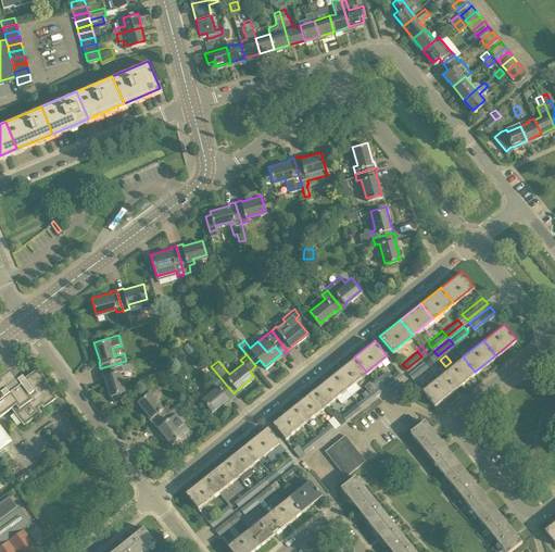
[(366,372),(354,356),(333,373),(345,388),(366,372)]
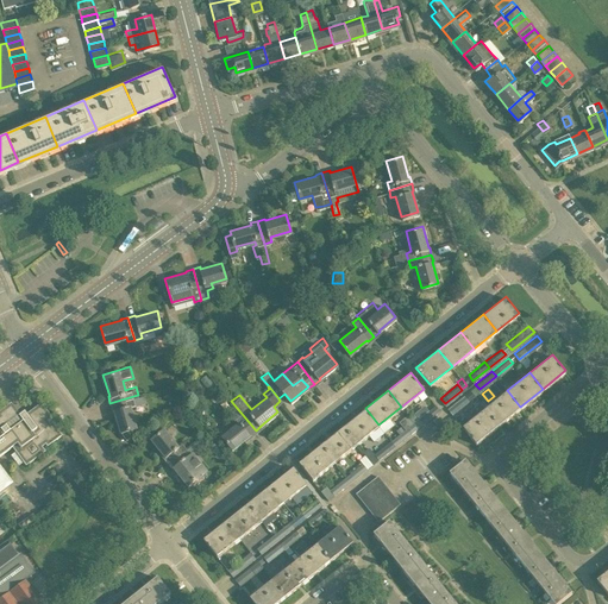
[(520,407),(507,390),(484,408),(497,425),(520,407)]
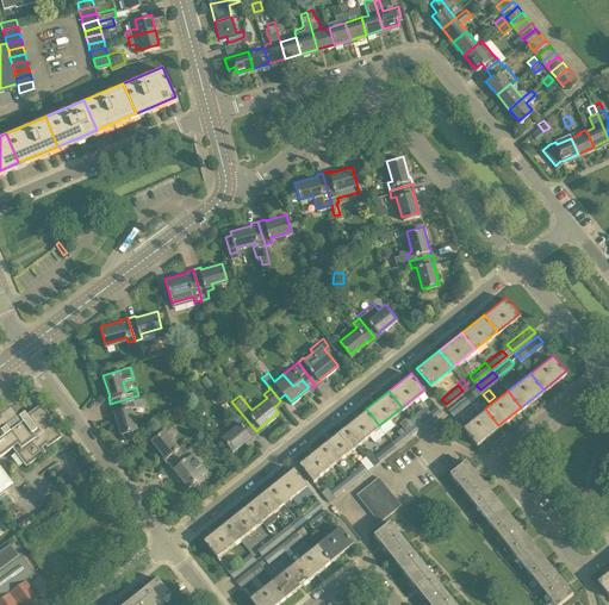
[(468,399),(464,394),(447,407),(452,412),(468,399)]
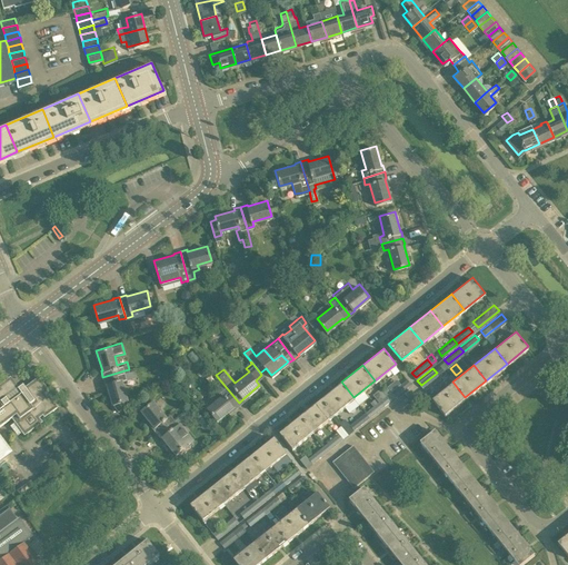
[(125,370),(102,377),(105,384),(106,383),(111,403),(117,409),(127,402),(126,399),(127,398),(121,379),(126,377),(125,370)]
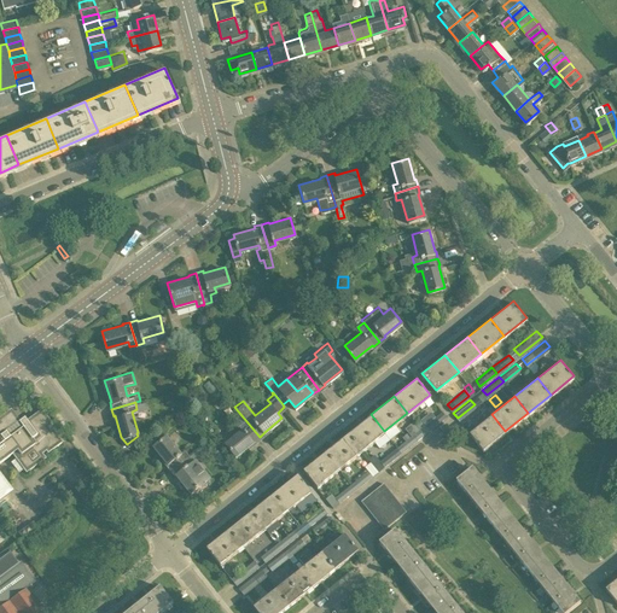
[(0,494),(9,489),(0,476),(0,457),(10,450),(24,470),(44,455),(40,450),(44,448),(46,449),(60,438),(51,426),(48,427),(46,424),(51,420),(40,406),(23,418),(22,415),(17,419),(9,407),(0,413),(0,494)]
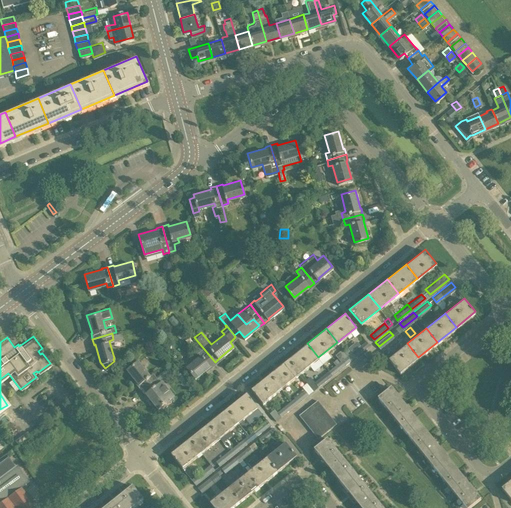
[(351,350),(355,355),(369,343),(365,339),(351,350)]
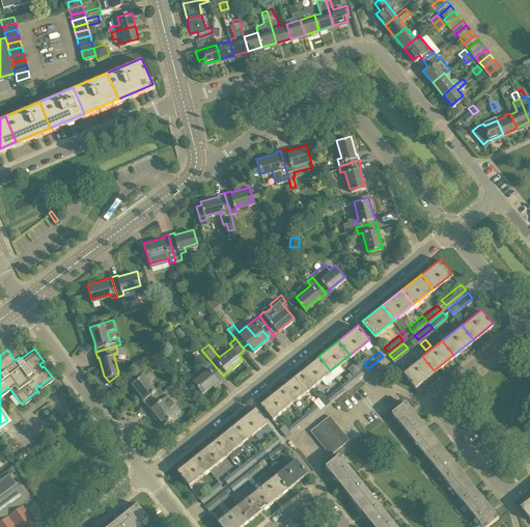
[(206,356),(200,361),(202,363),(195,368),(199,373),(192,379),(202,391),(217,380),(218,380),(223,376),(206,356)]
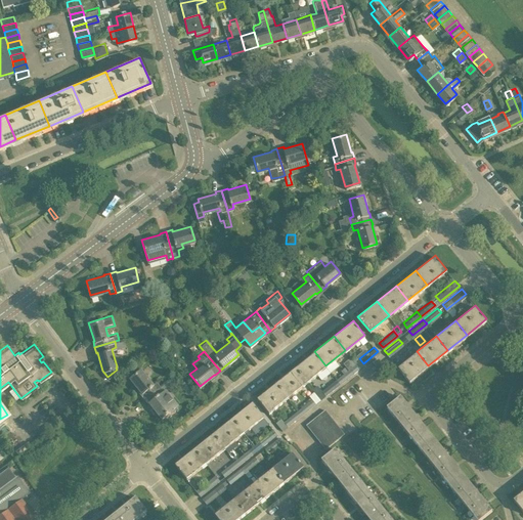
[(325,365),(314,351),(295,366),(306,381),(325,365)]
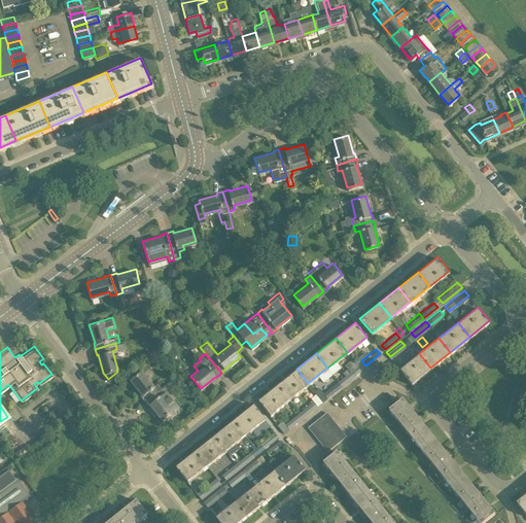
[(361,360),(357,354),(356,353),(350,357),(353,361),(360,370),(365,365),(361,360)]
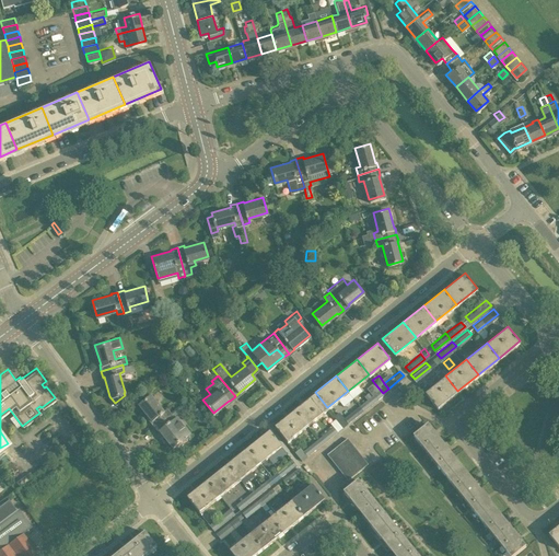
[(457,391),(445,375),(424,392),(437,407),(457,391)]
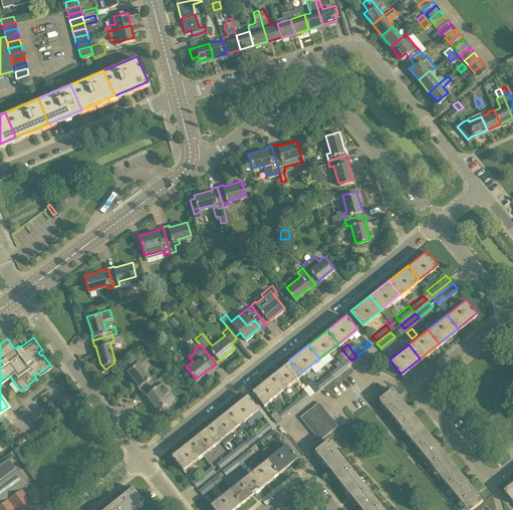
[(364,353),(372,362),(377,358),(369,349),(364,353)]
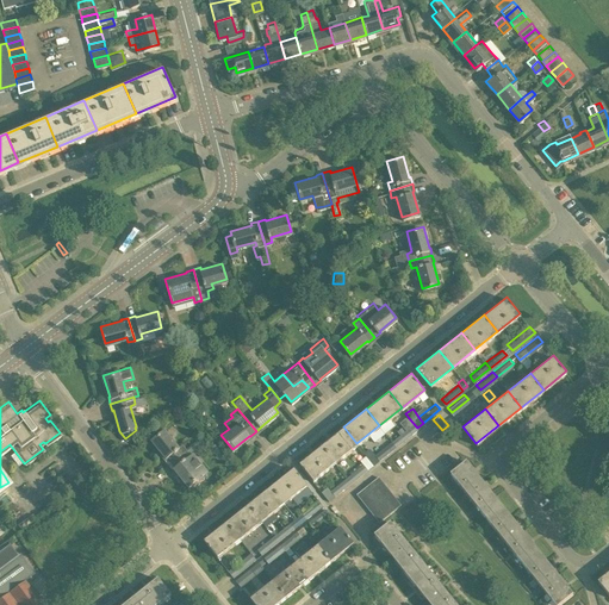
[(390,440),(395,444),(411,431),(417,428),(409,418),(404,423),(406,426),(390,440)]
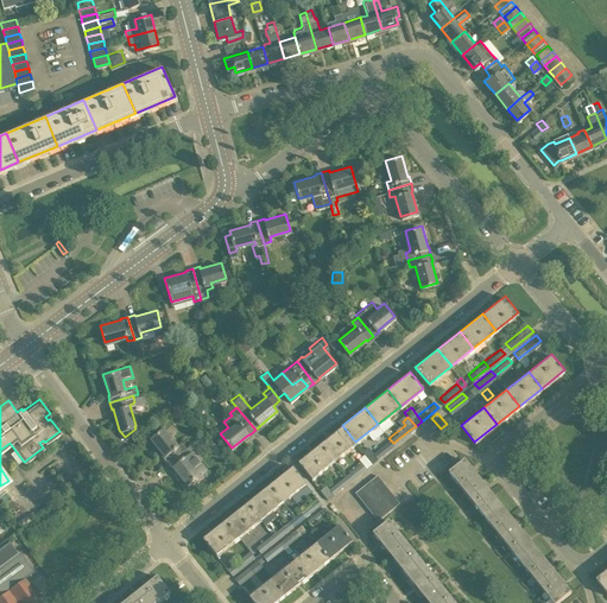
[(355,442),(342,425),(321,443),(333,459),(355,442)]
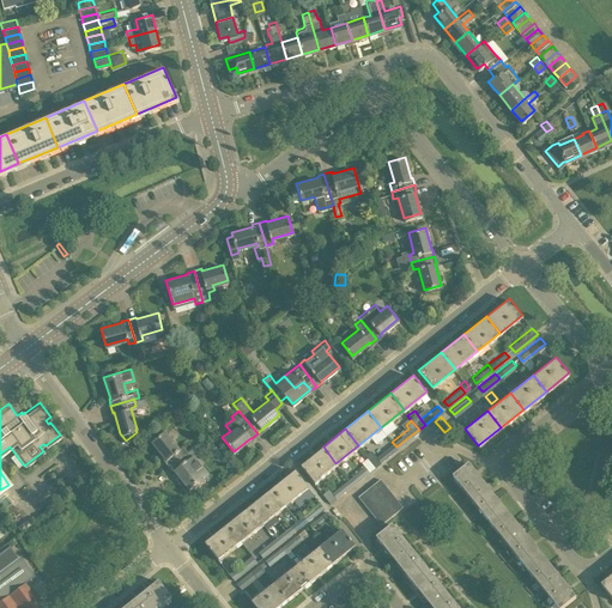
[(168,464),(187,450),(182,444),(179,447),(164,430),(151,441),(165,458),(164,458),(168,464)]
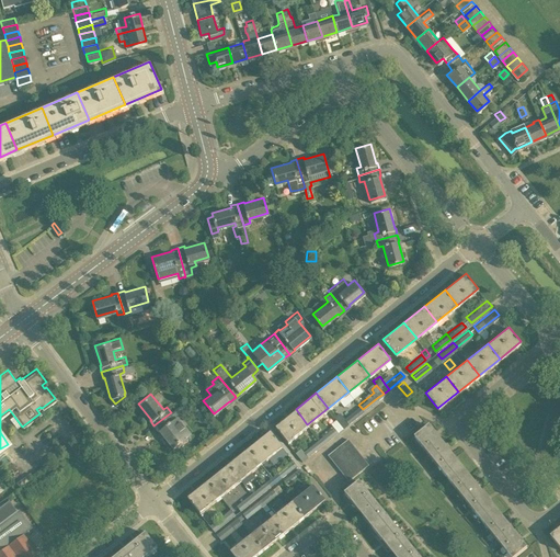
[(184,401),(171,412),(153,425),(158,431),(159,430),(172,446),(189,432),(178,418),(189,408),(184,401)]
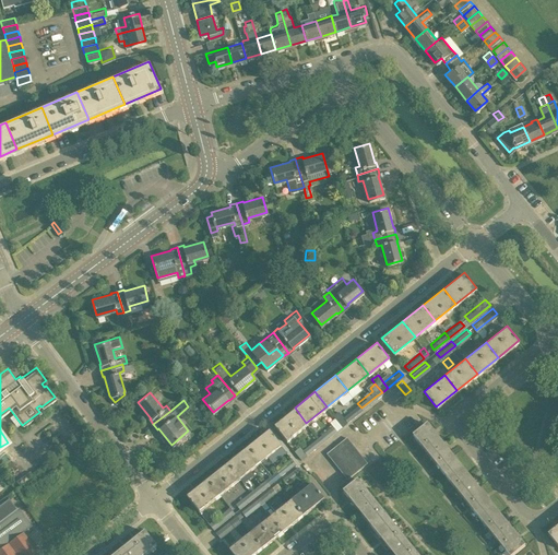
[(361,408),(357,403),(343,415),(346,420),(361,408)]
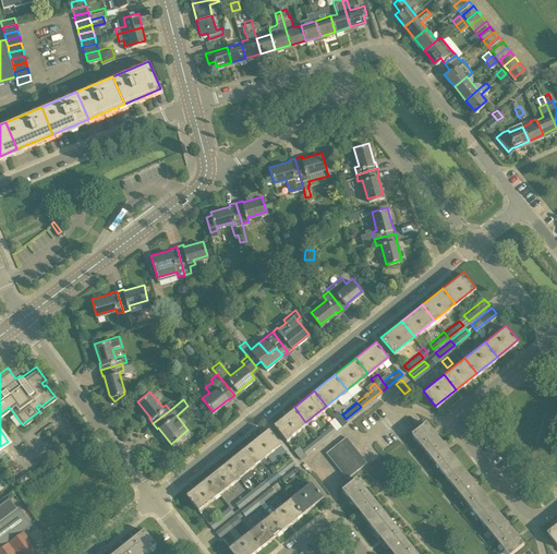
[(191,408),(195,413),(198,419),(204,414),(195,405),(191,408)]
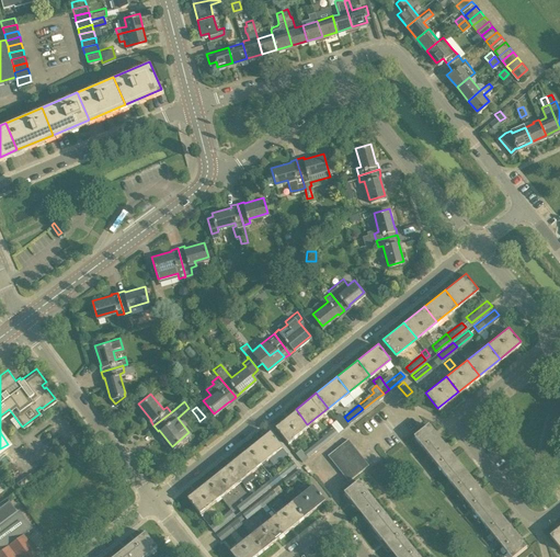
[(307,424),(296,409),(275,425),(287,441),(307,424)]
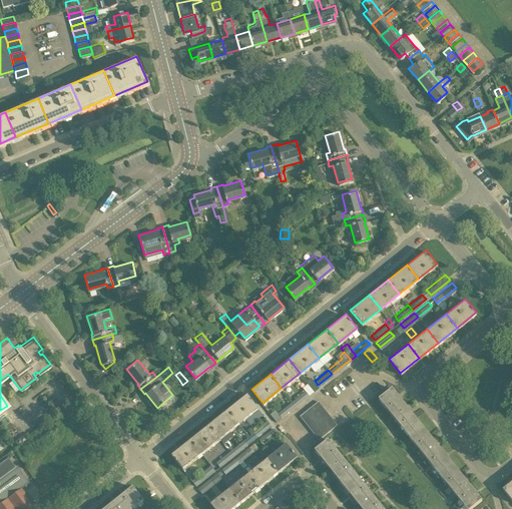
[(302,385),(305,388),(309,393),(313,389),(307,381),(302,385)]
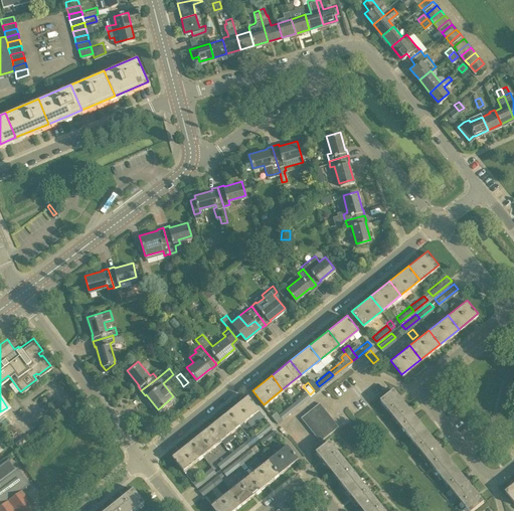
[(409,436),(422,424),(393,387),(379,398),(409,436)]
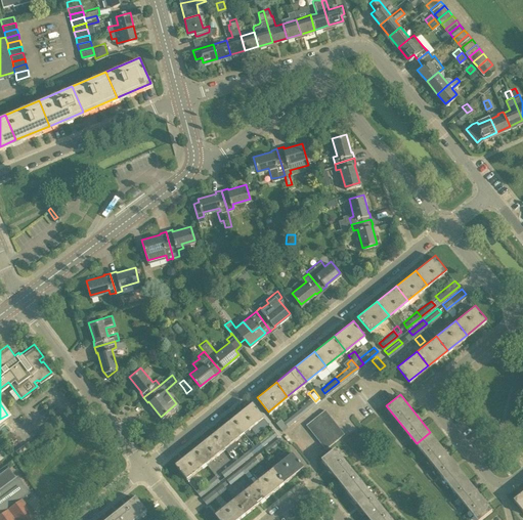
[(315,401),(311,396),(297,408),(301,413),(315,401)]
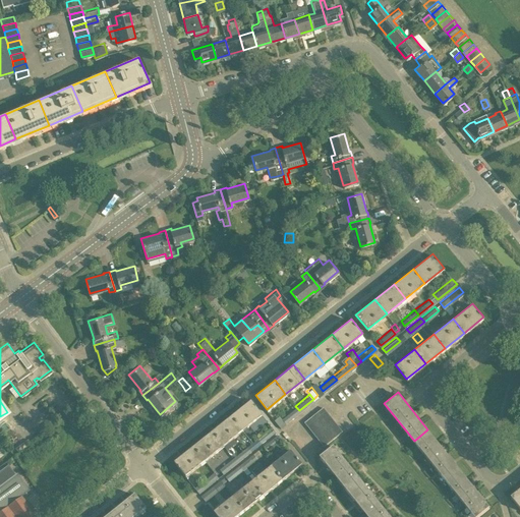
[(250,399),(231,414),(242,428),(262,413),(250,399)]
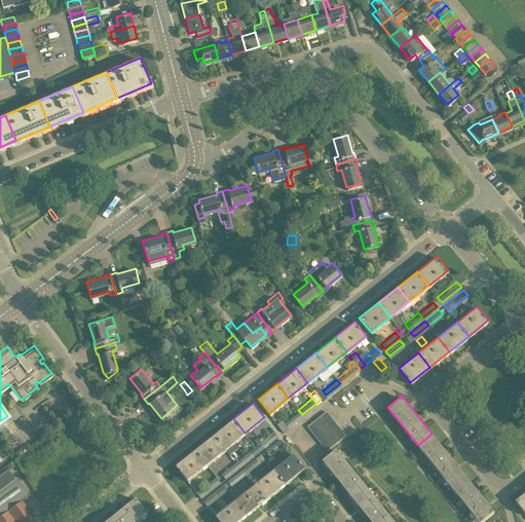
[(326,409),(315,416),(320,421),(329,413),(326,409)]
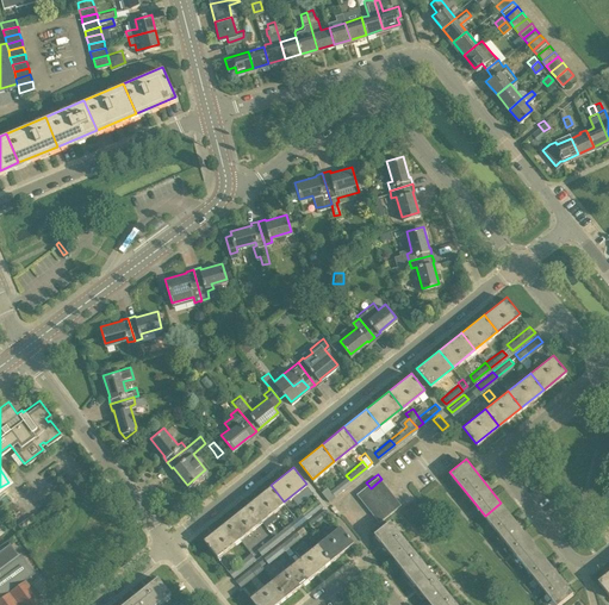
[(350,480),(346,475),(329,488),(334,494),(350,480)]
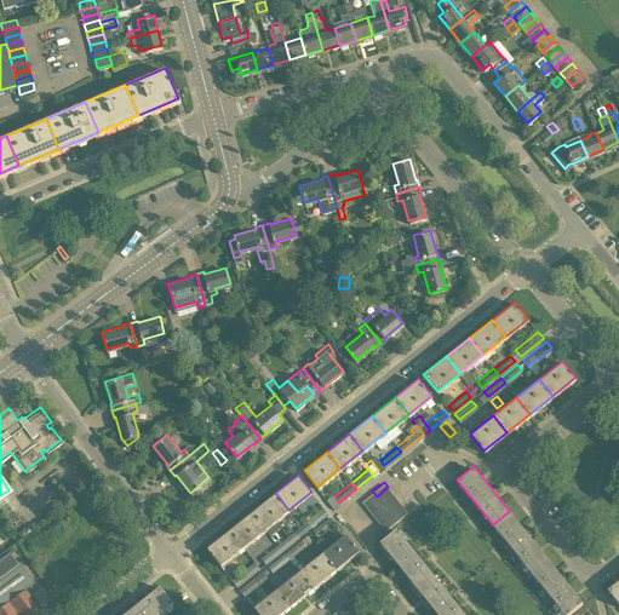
[(388,487),(377,496),(382,501),(393,493),(388,487)]
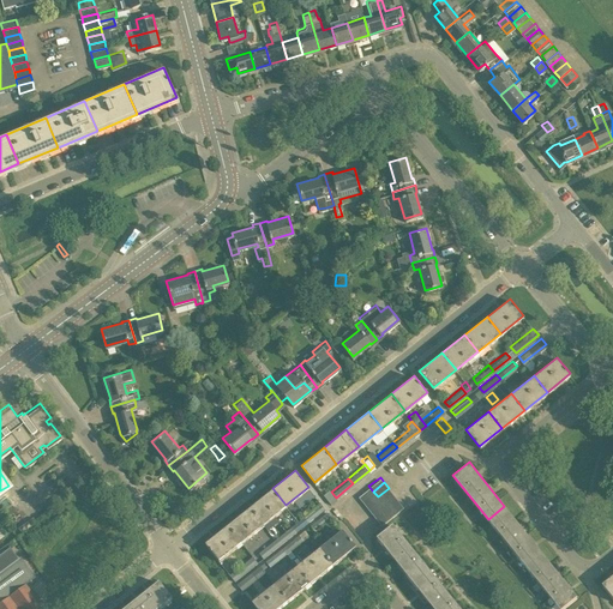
[(373,492),(368,486),(358,495),(362,500),(373,492)]
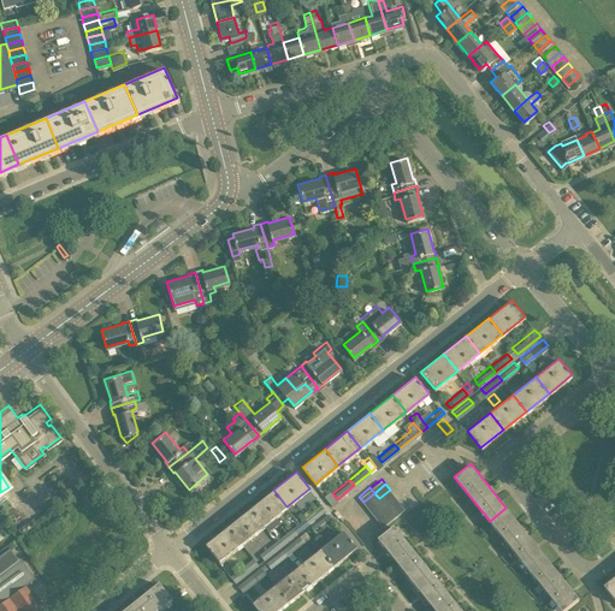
[(273,490),(250,508),(264,525),(287,506),(273,490)]
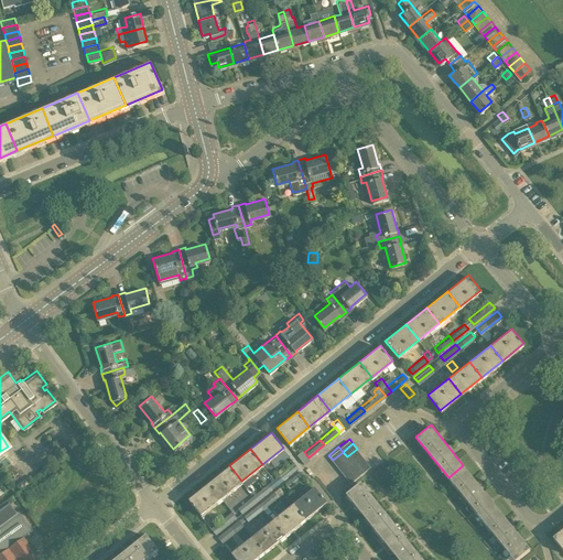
[(361,454),(357,449),(347,456),(352,462),(361,454)]
